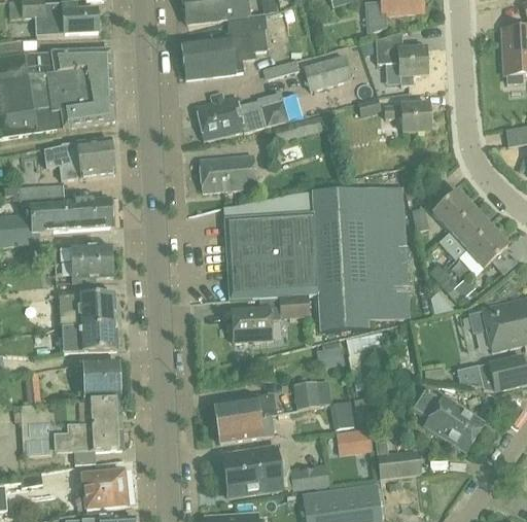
[(23,16),(36,16),(45,15),(44,2),(44,0),(22,0),(23,16)]
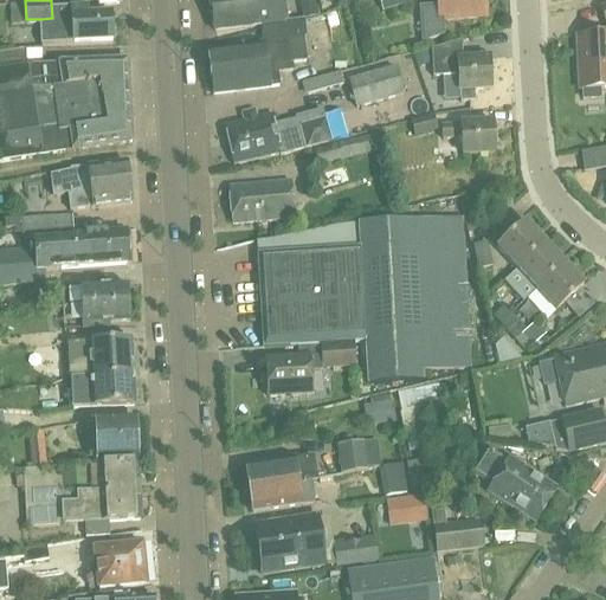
[(89,0),(71,1),(72,38),(113,36),(111,8),(90,10),(89,0)]
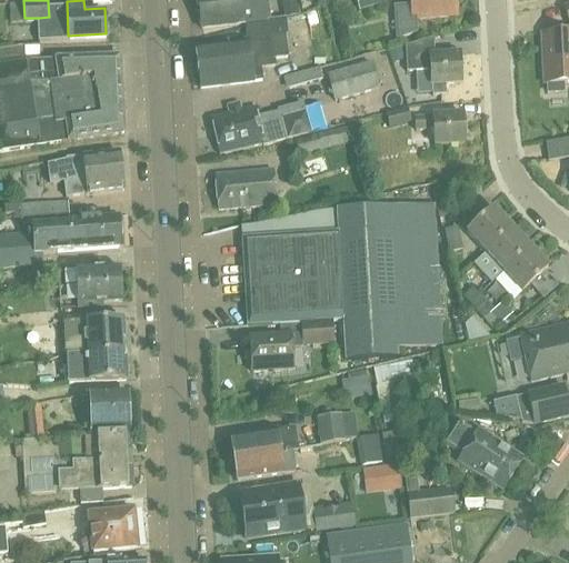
[(251,0),(199,7),(201,24),(268,17),(270,17),(268,0),(251,0)]
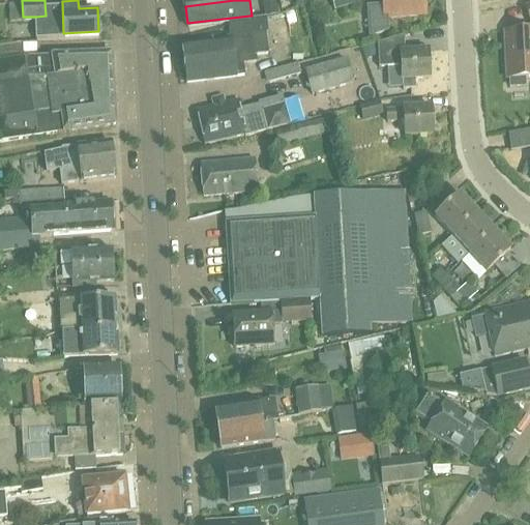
[(264,1),(266,12),(277,10),(275,0),(269,0),(264,1)]
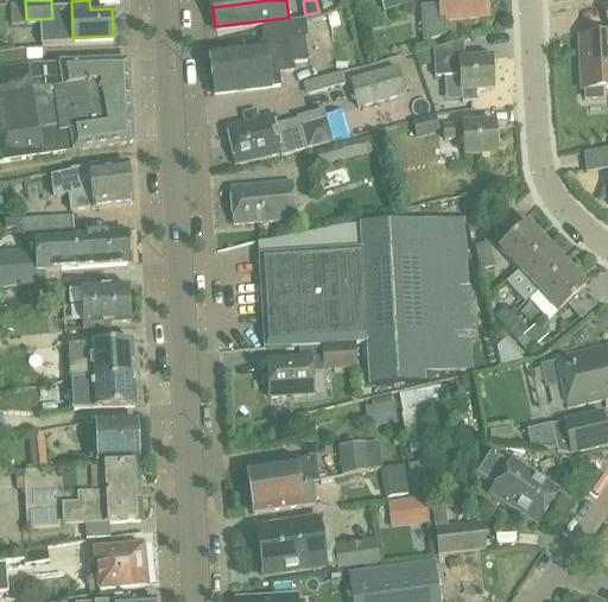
[(439,0),(439,1),(420,1),(423,38),(445,31),(444,16),(488,13),(487,0),(439,0)]
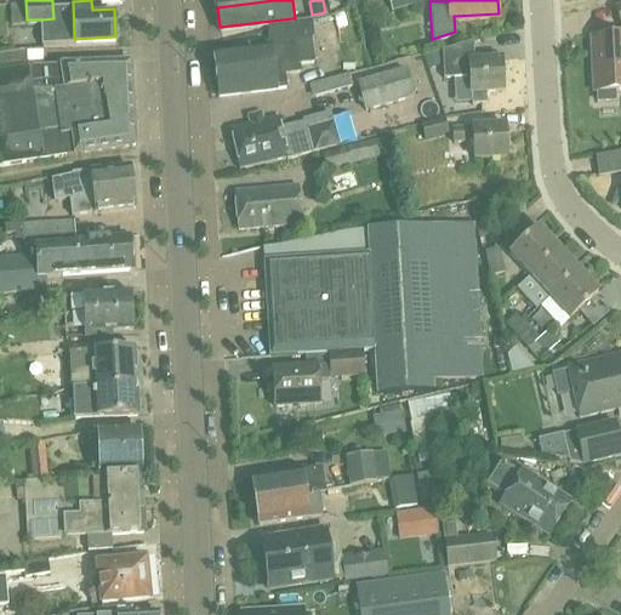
[(592,33),(594,87),(620,85),(620,1),(616,4),(620,18),(620,26),(613,26),(613,32),(592,33)]
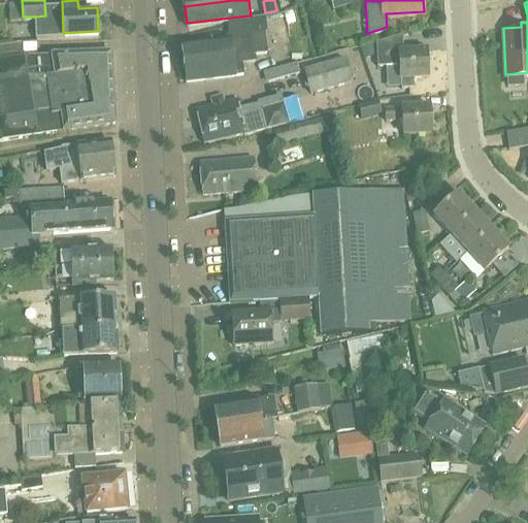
[(285,9),(288,20),(295,18),(292,7),(285,9)]
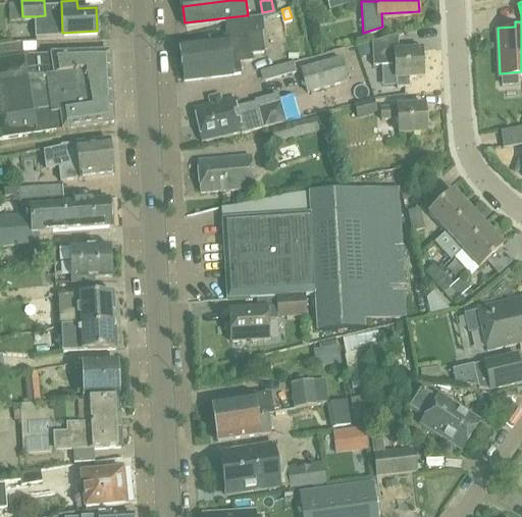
[(261,28),(263,28),(262,13),(248,15),(246,15),(247,18),(224,20),(226,36),(179,41),(184,78),(232,71),(232,70),(241,69),(239,58),(253,56),(252,49),(264,48),(261,28)]
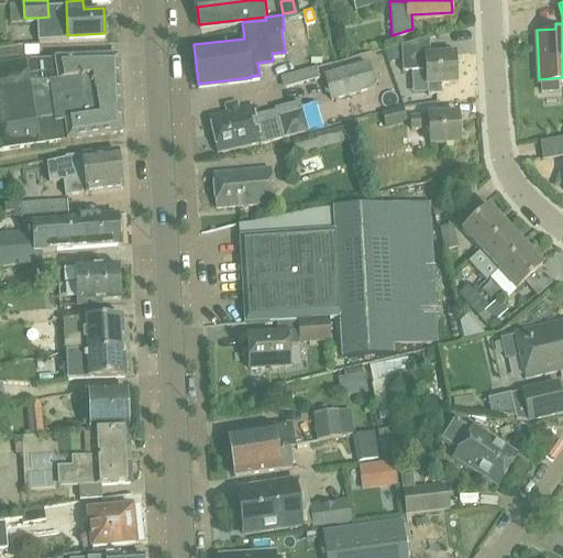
[(455,78),(454,50),(430,51),(429,33),(401,42),(403,66),(426,65),(427,80),(455,78)]
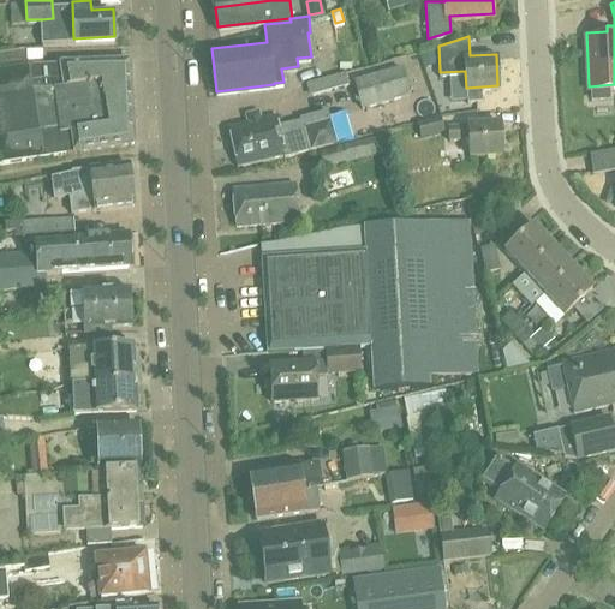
[(439,60),(435,49),(422,54),(425,65),(439,60)]
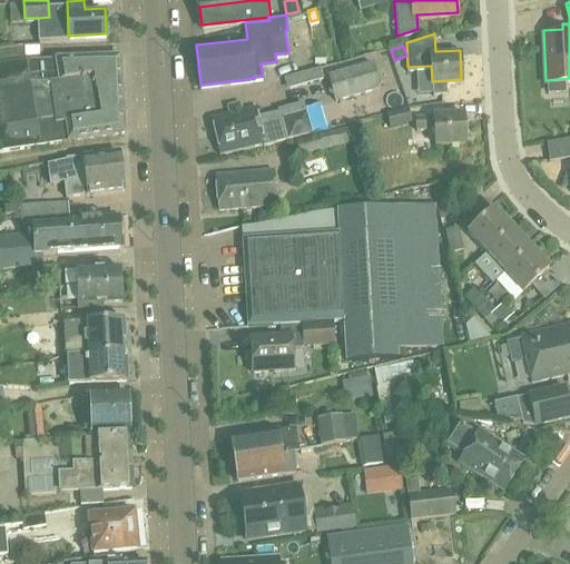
[(27,58),(0,60),(0,147),(125,128),(120,52),(27,58)]
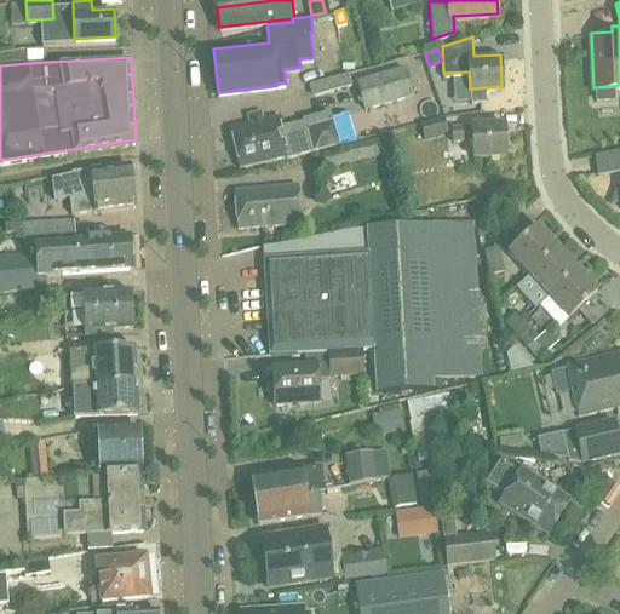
[(355,78),(363,108),(413,93),(405,64),(355,78)]
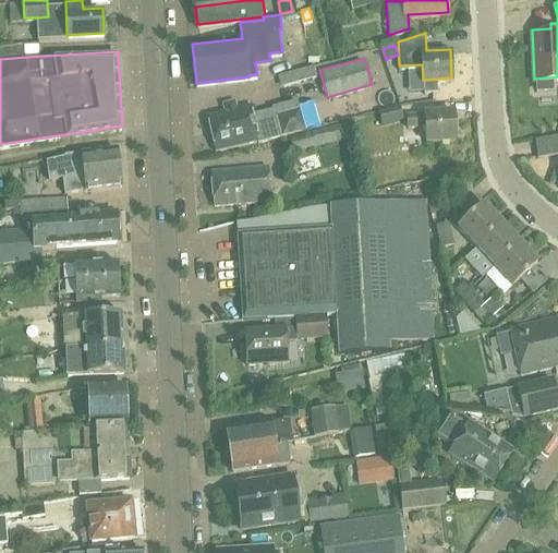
[(278,73),(281,83),(315,74),(313,64),(308,65),(278,73)]
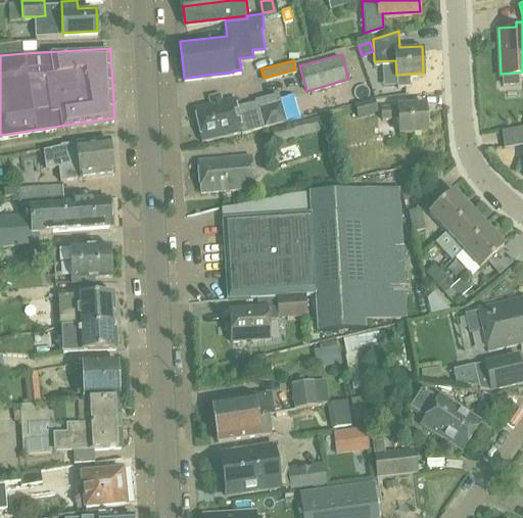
[(241,131),(286,119),(278,91),(255,96),(256,98),(237,104),(234,93),(223,96),(221,91),(210,94),(212,99),(193,104),(202,138),(241,130),(241,131)]
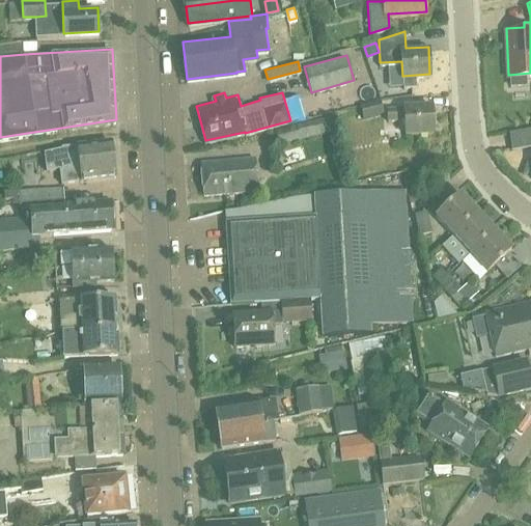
[(360,104),(363,116),(384,110),(380,98),(360,104)]
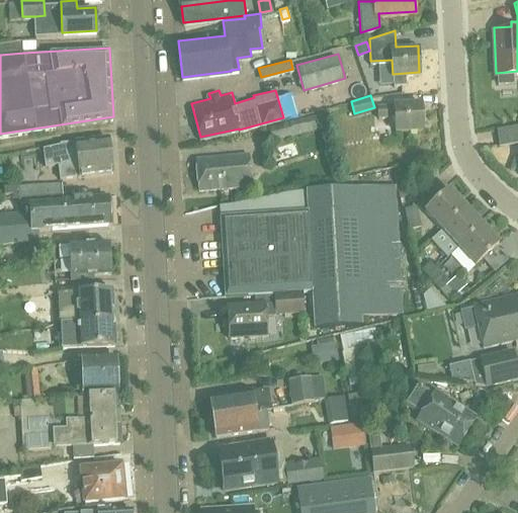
[(395,114),(396,129),(423,127),(421,101),(395,102),(395,103),(376,104),(377,115),(395,114)]
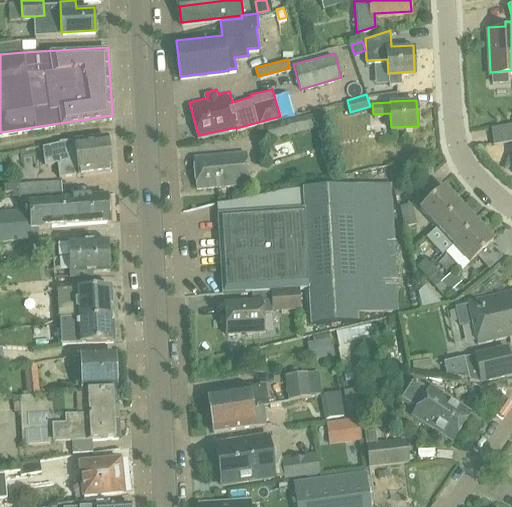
[(320,107),(289,116),(293,129),(324,121),(320,107)]
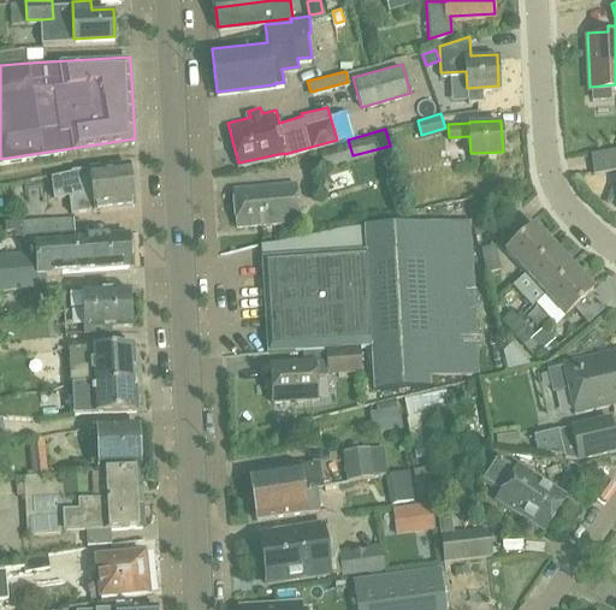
[(319,147),(324,164),(353,155),(348,140),(319,147)]
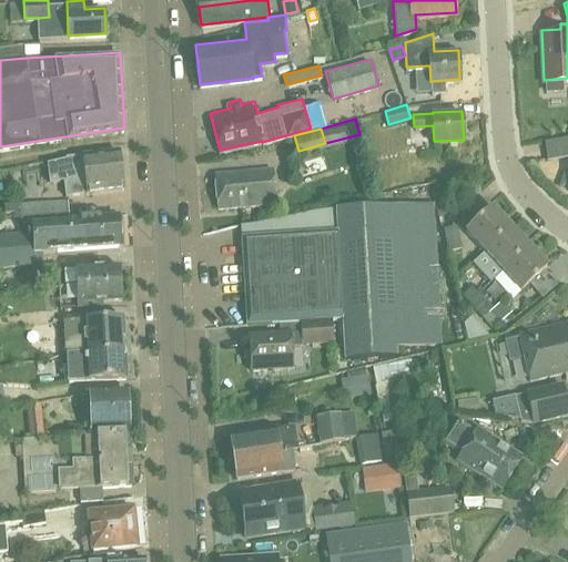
[(567,151),(567,135),(546,140),(549,155),(567,151)]
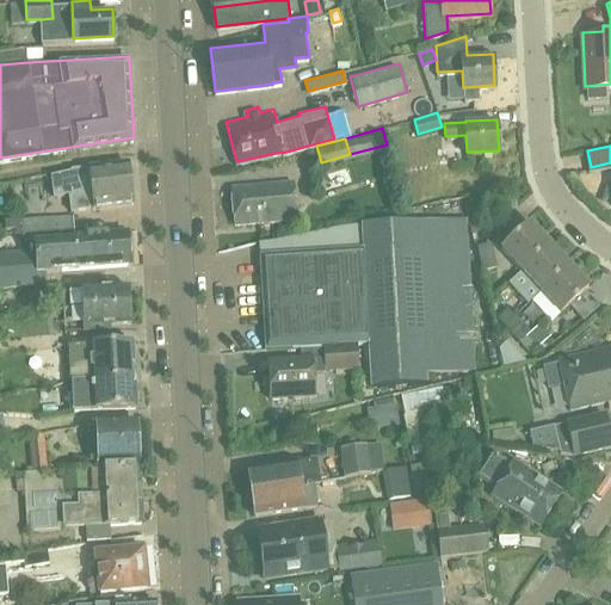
[(75,147),(7,159),(8,171),(78,159),(75,147)]
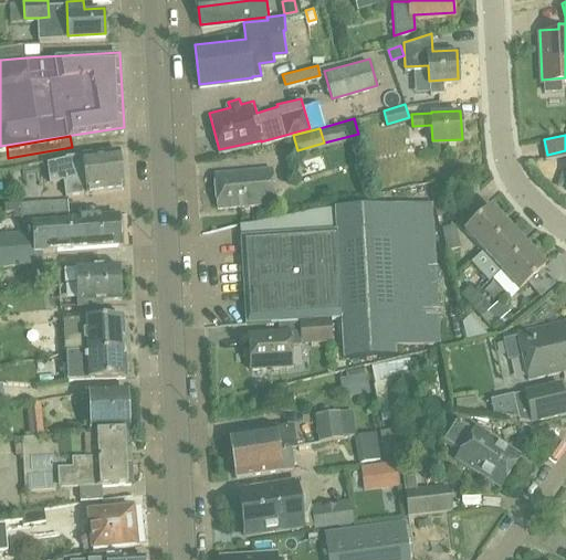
[(65,156),(45,159),(49,179),(63,178),(65,192),(85,190),(123,185),(117,148),(81,152),(80,151),(65,152),(65,156)]
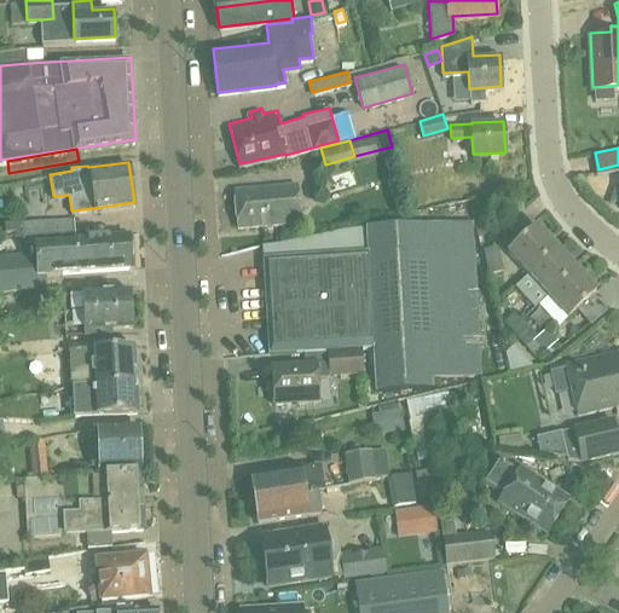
[(235,186),(238,224),(300,218),(298,181),(235,186)]
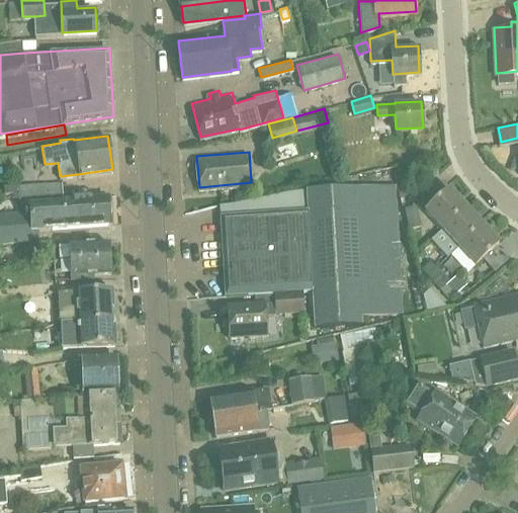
[(61,180),(18,183),(18,190),(19,202),(28,202),(63,199),(63,197),(61,180)]
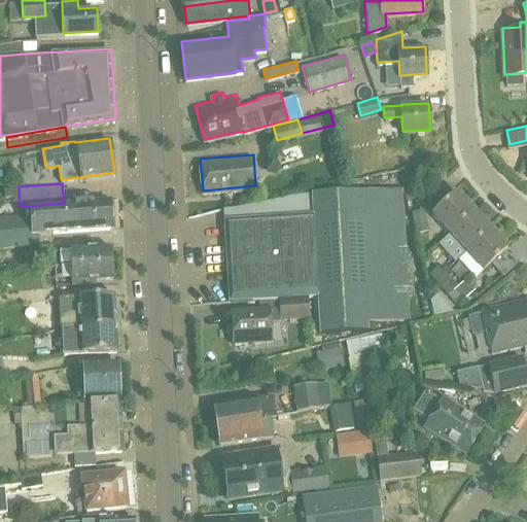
[(312,189),(224,206),(224,216),(229,300),(259,298),(282,297),(308,294),(318,294),(320,328),(369,325),(369,318),(410,315),(402,185),(312,189)]
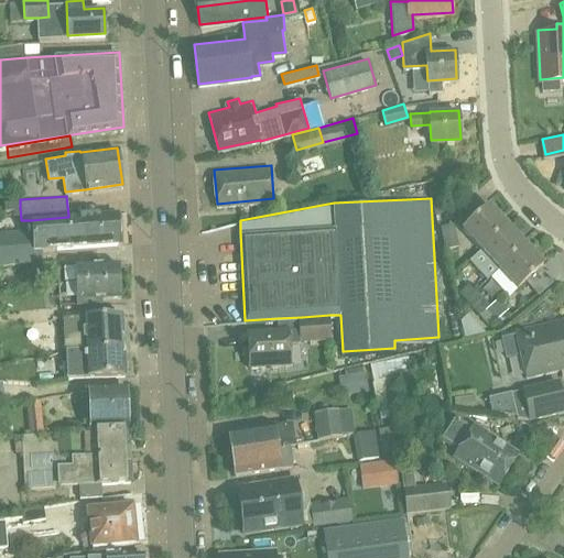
[(20,207),(20,199),(4,201),(6,209),(20,207)]
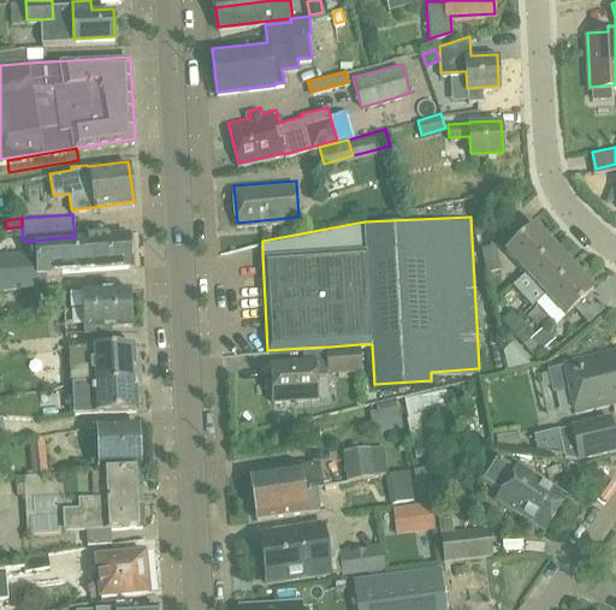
[(505,248),(526,270),(555,243),(535,221),(505,248)]
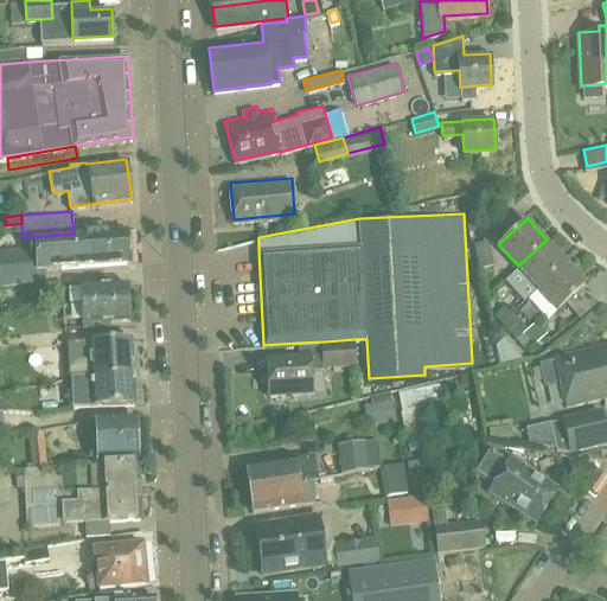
[(33,245),(0,248),(0,282),(38,280),(37,268),(37,267),(127,260),(123,228),(74,231),(74,234),(33,237),(33,245)]
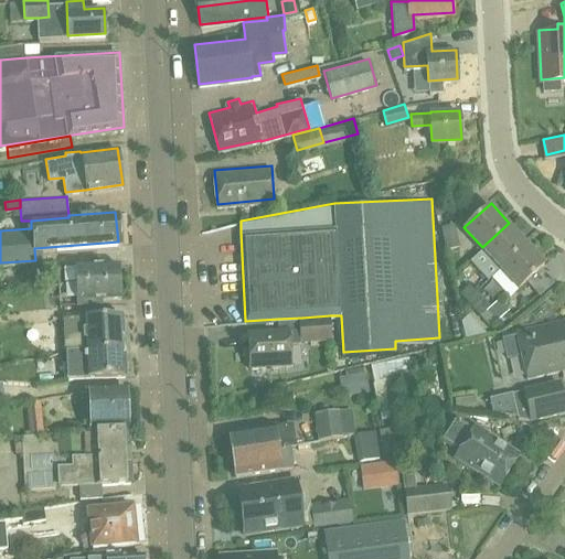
[(441,224),(446,246),(460,243),(456,221),(441,224)]
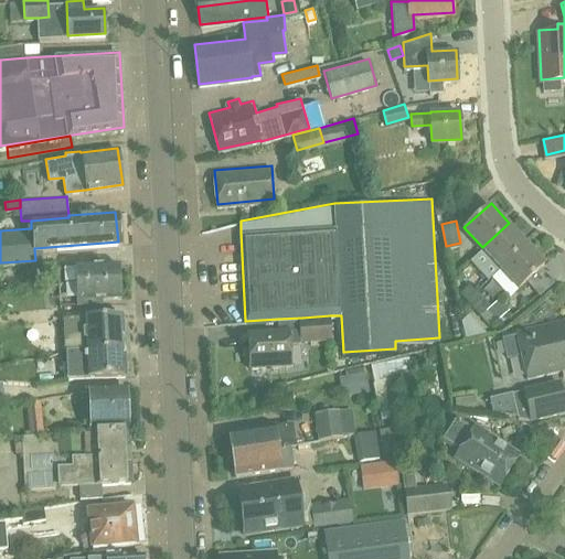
[(482,247),(500,266),(526,242),(509,223),(482,247)]
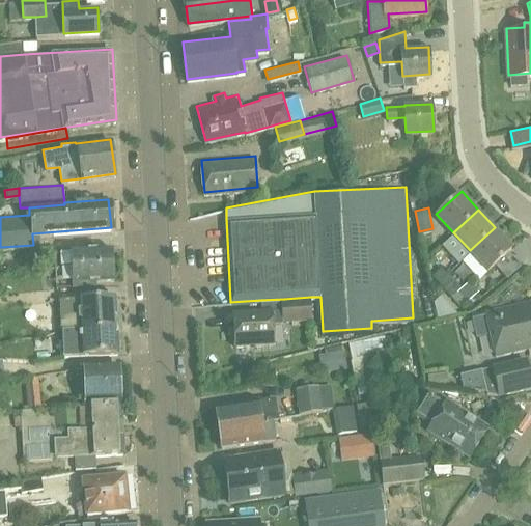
[(495,227),(470,250),(487,270),(512,246),(495,227)]
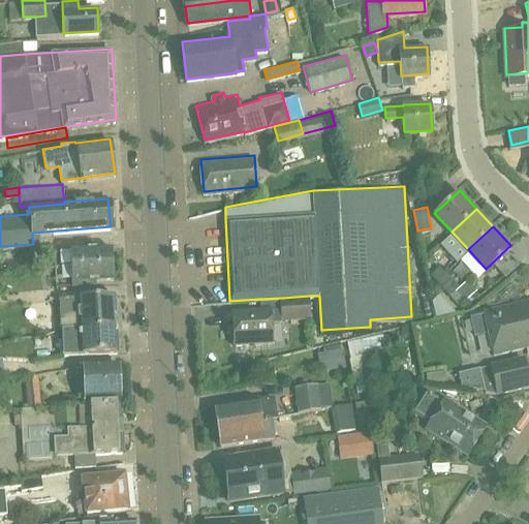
[(68,248),(69,262),(113,260),(112,246),(68,248)]
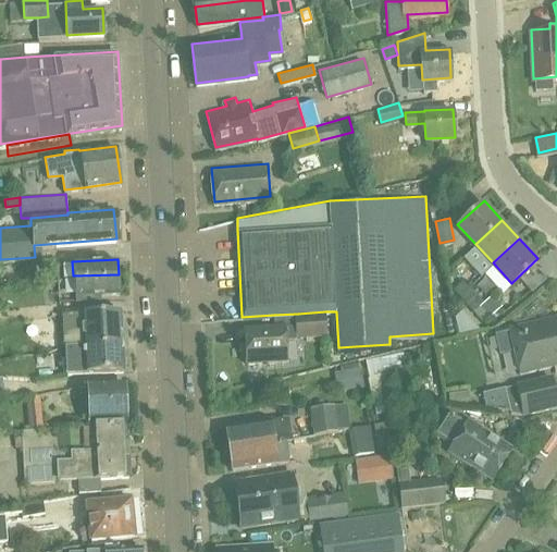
[(119,274),(73,276),(74,301),(100,298),(99,293),(120,292),(119,274)]
